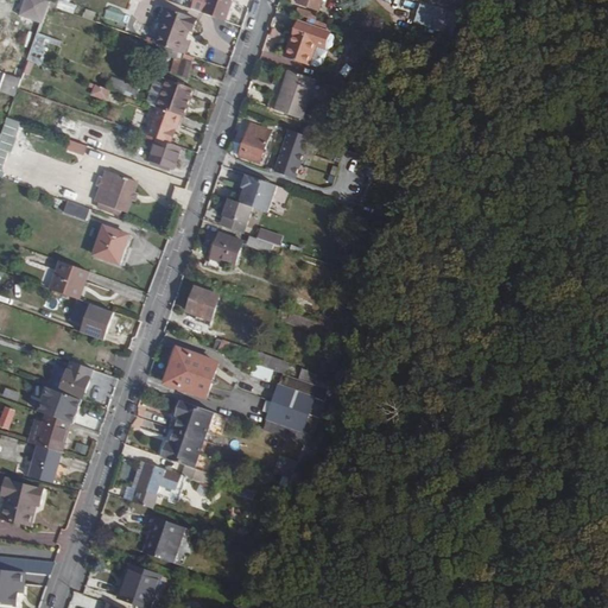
[(50,0),(39,0),(35,18),(42,20),(45,12),(46,12),(50,0)]
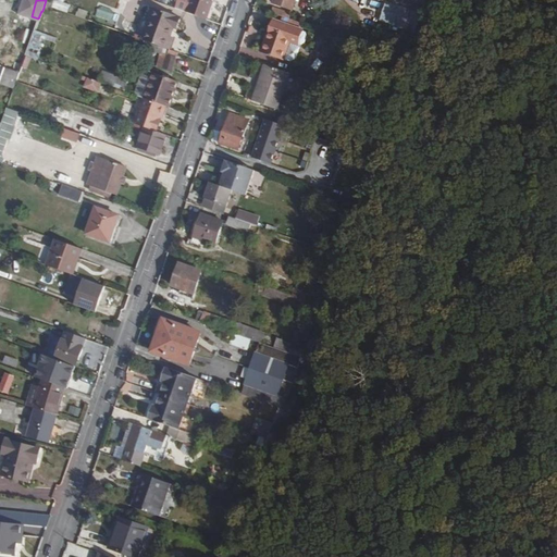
[(49,0),(48,4),(66,12),(70,3),(59,0),(49,0)]
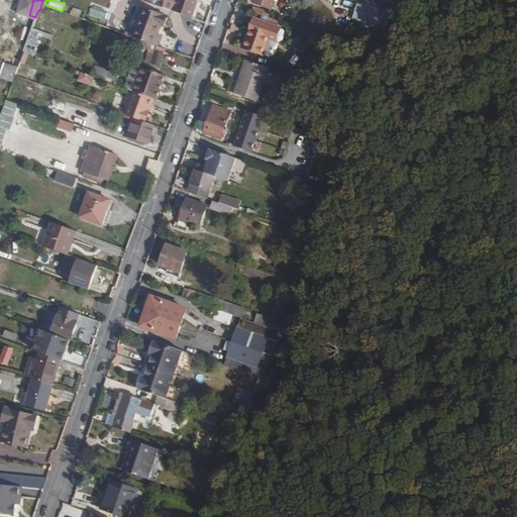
[(193,0),(176,0),(173,11),(192,18),(198,1),(193,0)]
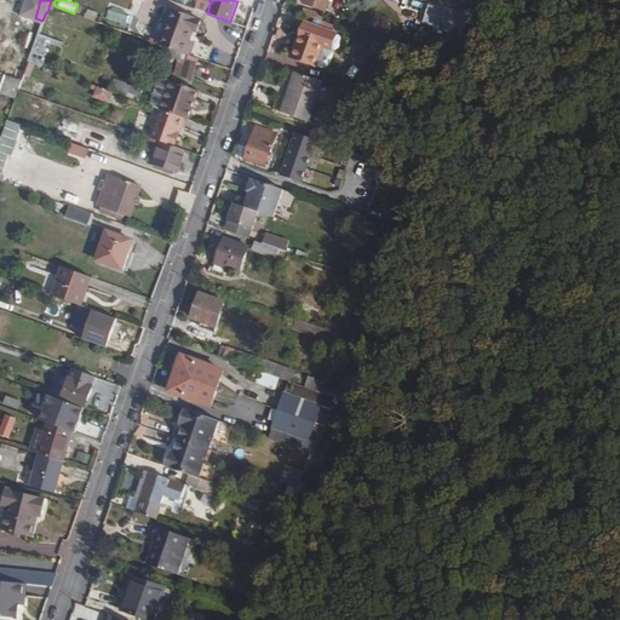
[(303,0),(303,3),(326,11),(329,0),(303,0)]
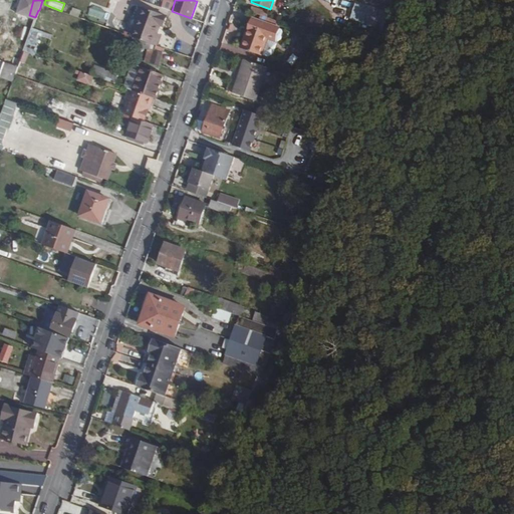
[(353,0),(336,0),(334,7),(352,14),(350,19),(382,31),(390,12),(353,0)]
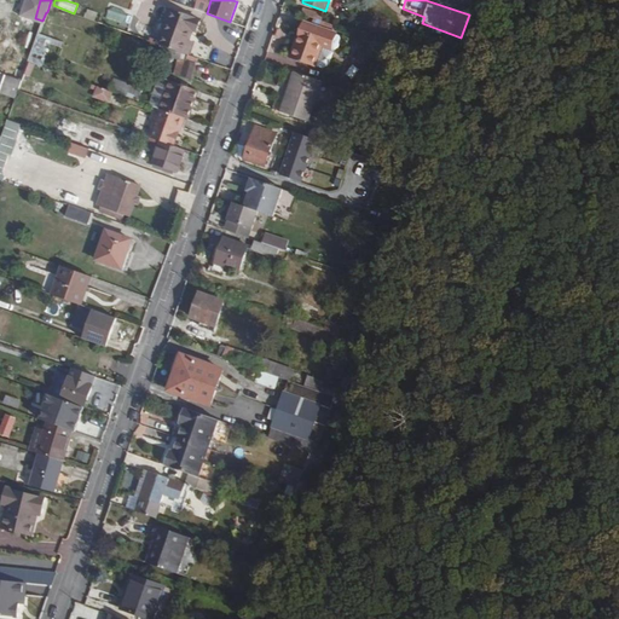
[(433,0),(469,12),(473,0),(433,0)]
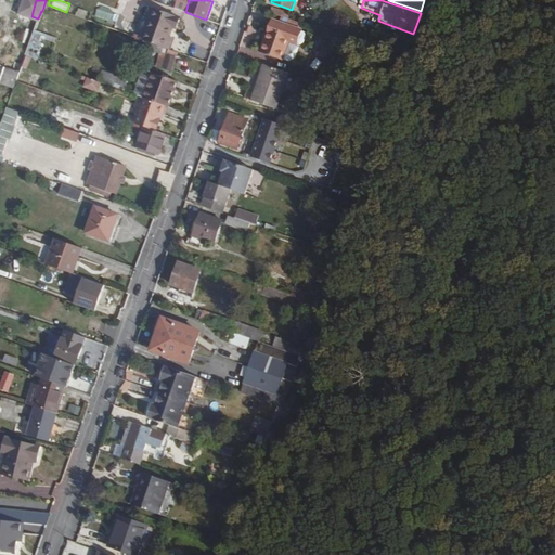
[(140,39),(166,49),(169,50),(175,37),(169,36),(172,28),(175,29),(179,17),(152,8),(140,39)]
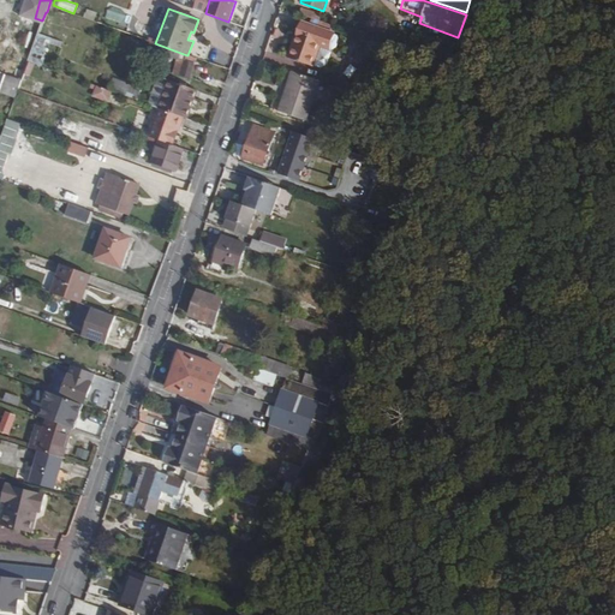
[(329,51),(335,35),(336,33),(303,21),(296,37),(293,45),(292,43),(287,58),(314,67),(315,66),(321,48),(329,51)]
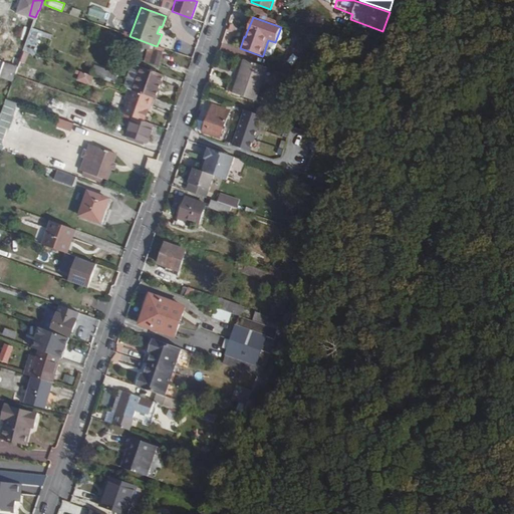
[(41,38),(49,41),(51,35),(33,28),(24,52),(35,56),(41,38)]
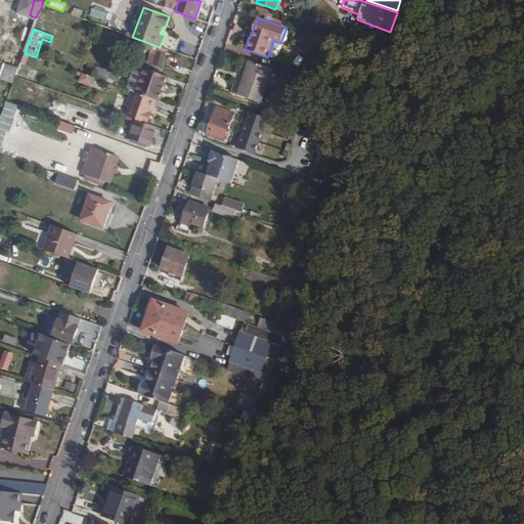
[(288,30),(286,30),(280,43),(284,44),(284,43),(287,41),(290,34),(288,30)]
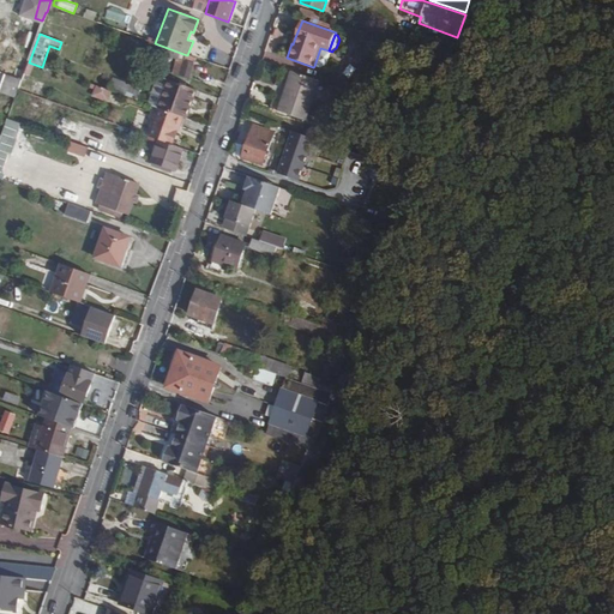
[(187,55),(184,54),(150,42),(148,50),(178,60),(173,74),(190,79),(196,59),(187,55)]
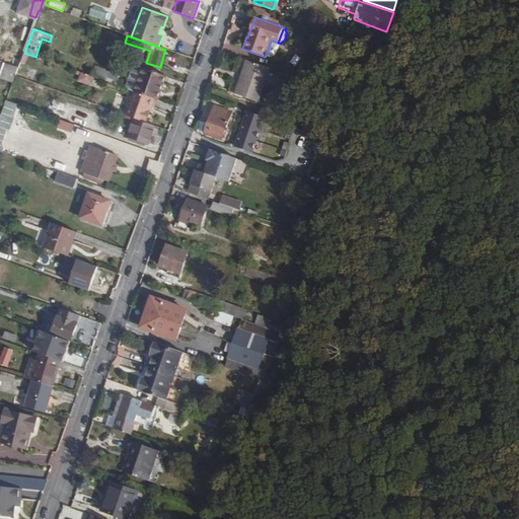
[(281,44),(278,43),(271,41),(266,56),(272,58),(277,54),(281,44)]
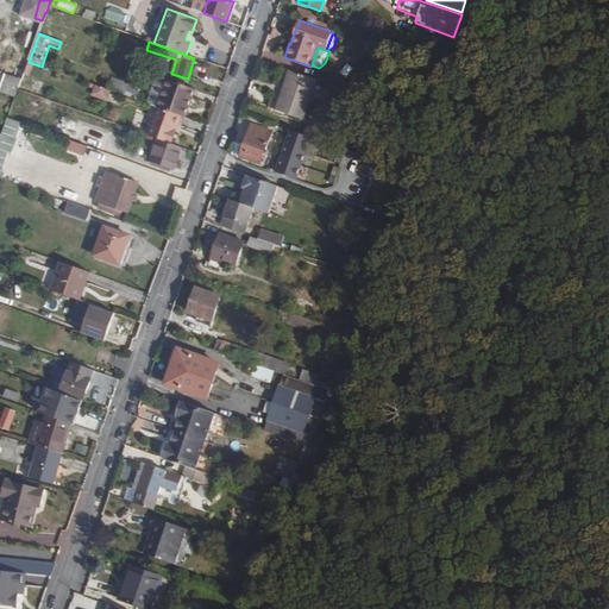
[(289,70),(276,110),(303,119),(316,80),(289,70)]
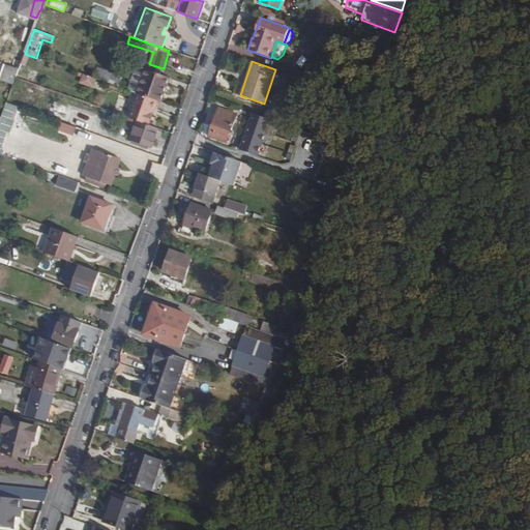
[(4,64),(0,74),(0,80),(13,85),(19,69),(4,64)]
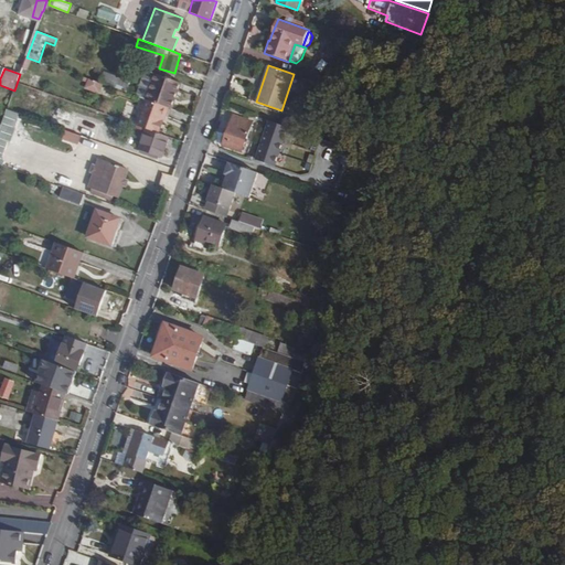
[(127,92),(130,81),(104,72),(100,83),(127,92)]
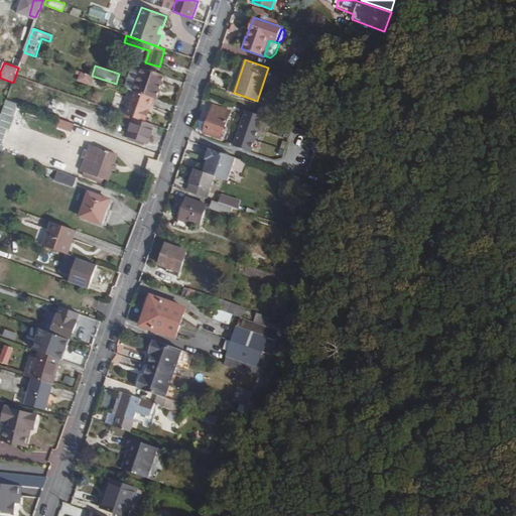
[(141,68),(133,91),(154,99),(158,100),(166,77),(141,68)]
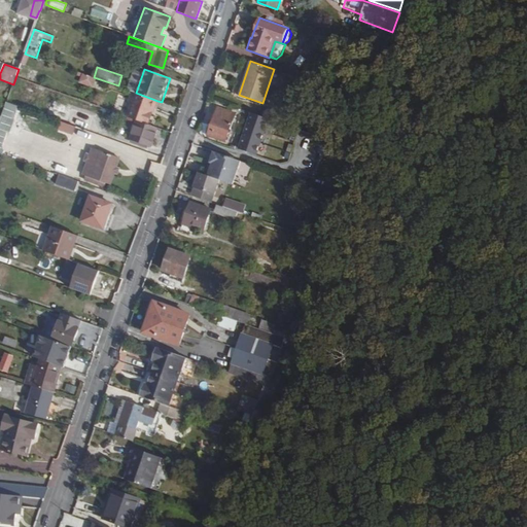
[(77,81),(92,88),(95,78),(81,73),(77,81)]
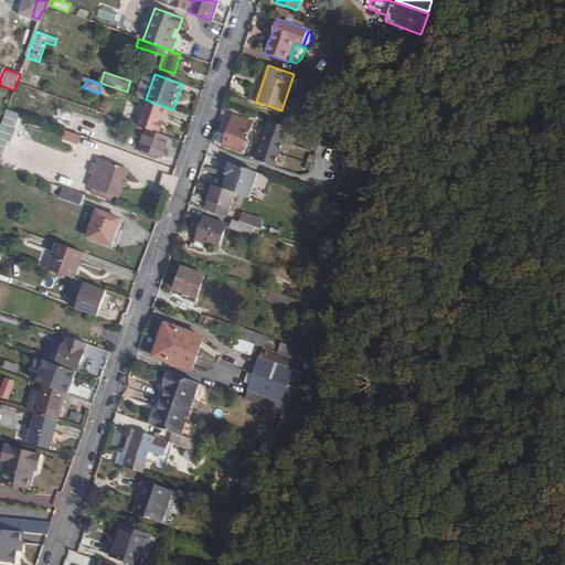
[(169,108),(146,99),(145,99),(136,126),(147,129),(157,132),(160,124),(163,125),(169,108)]
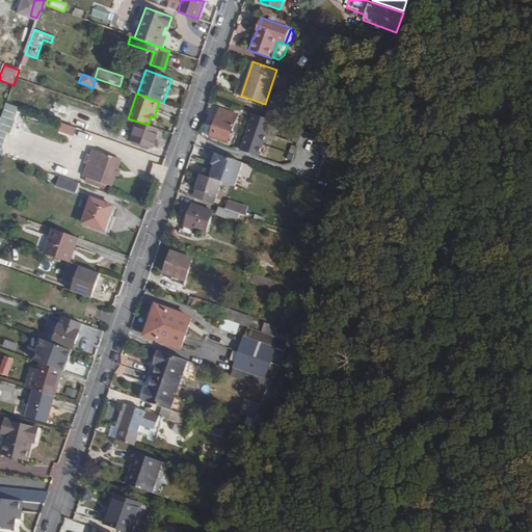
[(238,115),(219,108),(209,136),(229,143),(238,115)]
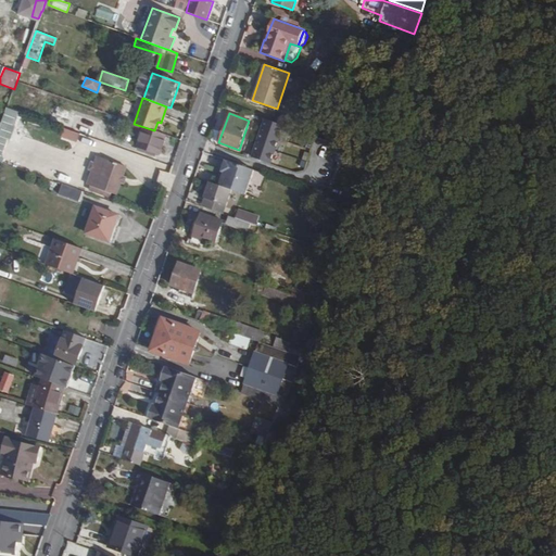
[(74,114),(70,129),(91,137),(97,123),(74,114)]
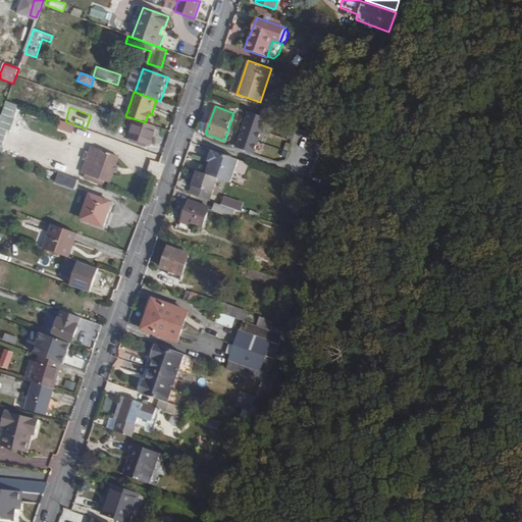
[(235,148),(255,152),(262,115),(242,112),(235,148)]
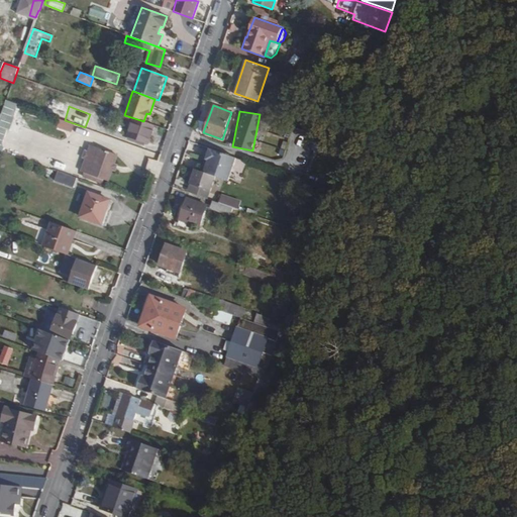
[(143,121),(134,118),(127,136),(148,143),(156,125),(145,122),(143,121)]
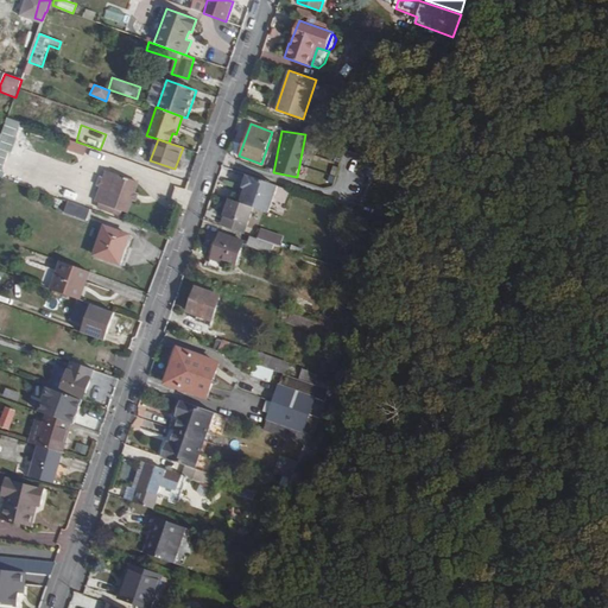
[(65,150),(83,156),(86,146),(69,140),(65,150)]
